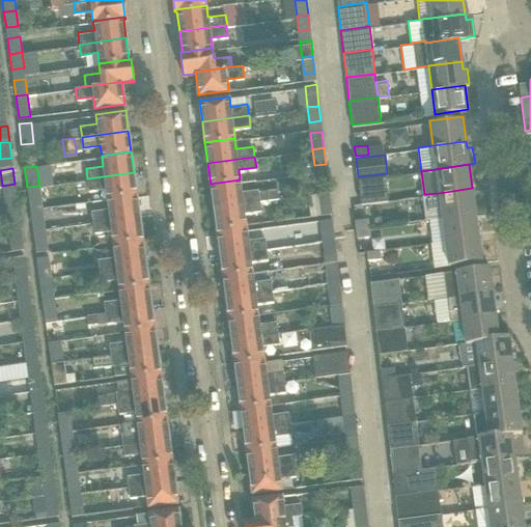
[(106,188),(107,197),(136,193),(134,172),(87,178),(88,190),(106,188)]
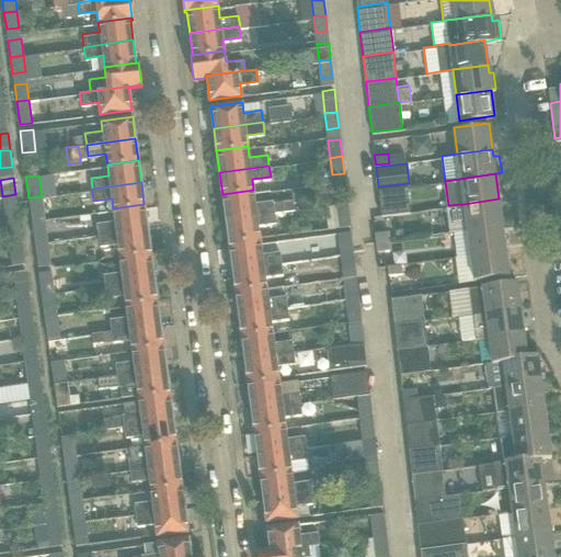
[(407,185),(378,189),(381,214),(410,211),(407,185)]
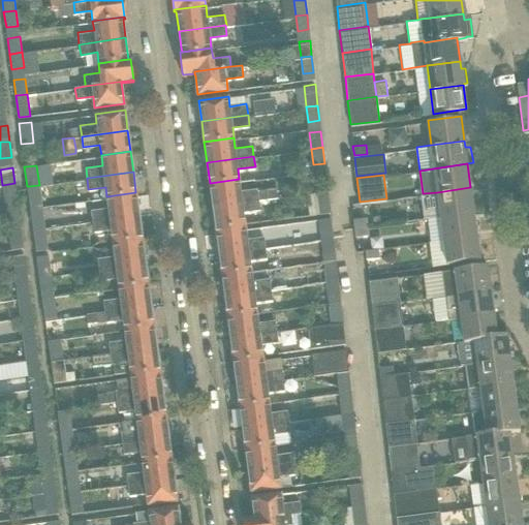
[(239,179),(210,183),(213,205),(258,198),(257,188),(241,190),(239,179)]
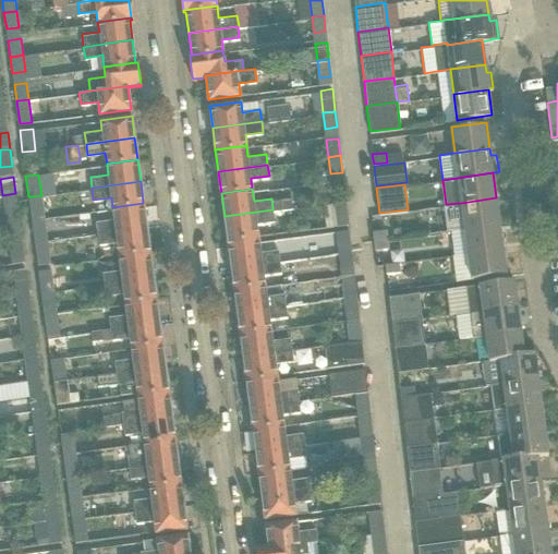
[(15,193),(2,195),(4,212),(17,211),(15,193)]
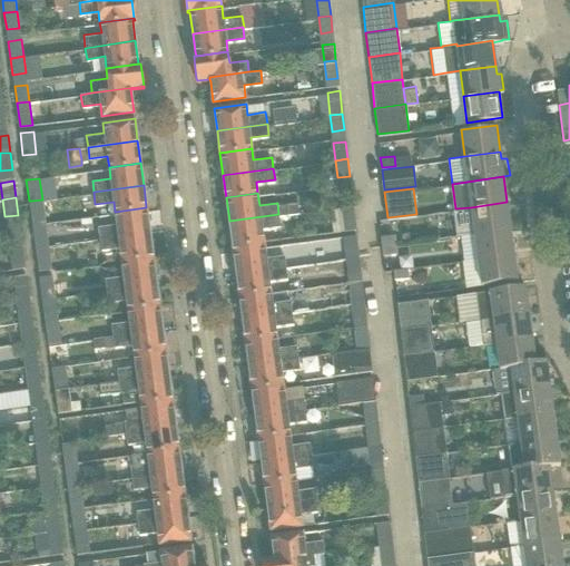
[(31,201),(29,201),(31,217),(45,216),(42,199),(31,201)]
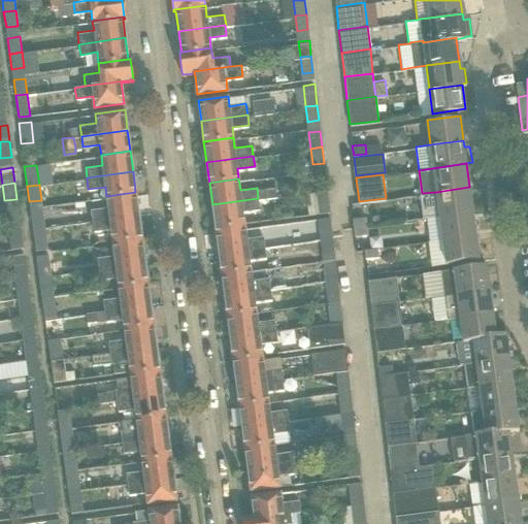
[(275,186),(265,188),(266,197),(276,196),(275,186)]
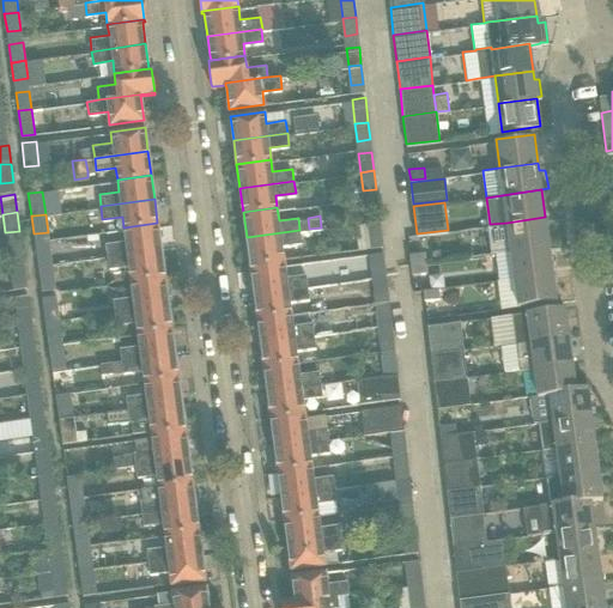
[(490,224),(487,225),(491,251),(510,249),(548,243),(545,217),(507,223),(490,224)]
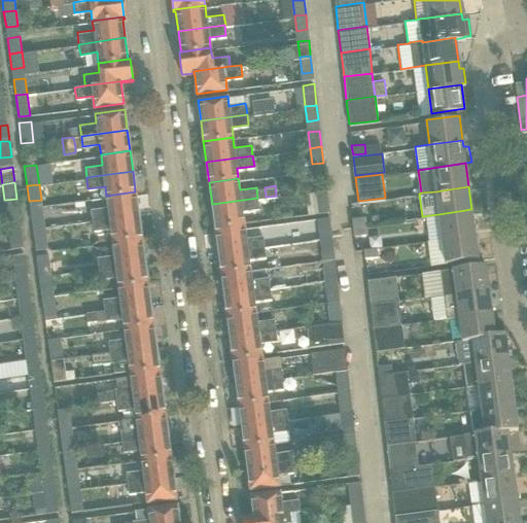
[(326,188),(313,190),(315,205),(327,204),(326,188)]
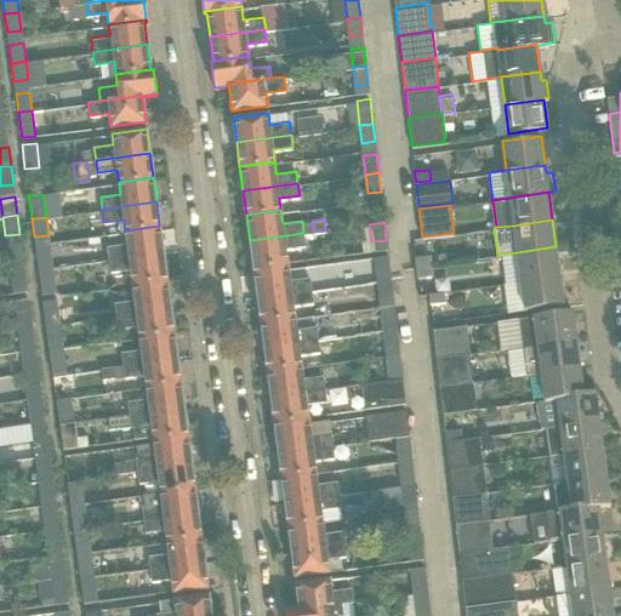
[(107,245),(108,258),(163,251),(159,226),(125,231),(126,243),(107,245)]
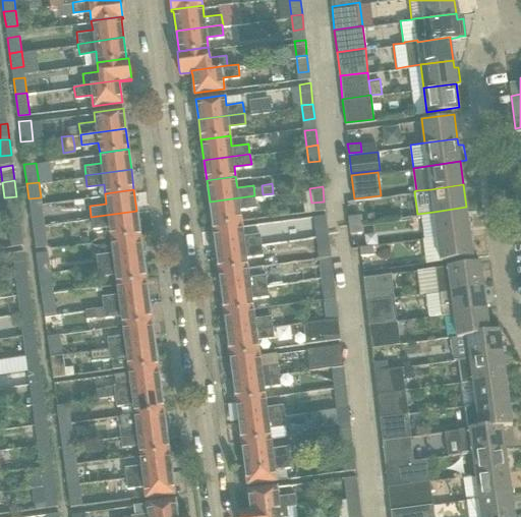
[(254,195),(210,202),(212,223),(241,219),(240,208),(256,206),(254,195)]
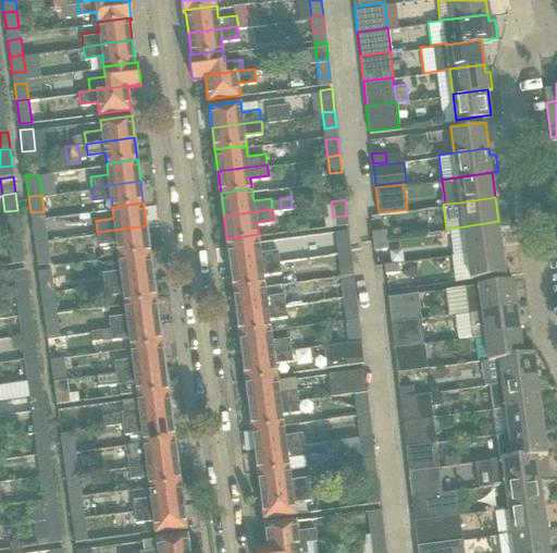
[(20,221),(7,223),(9,240),(22,237),(20,221)]
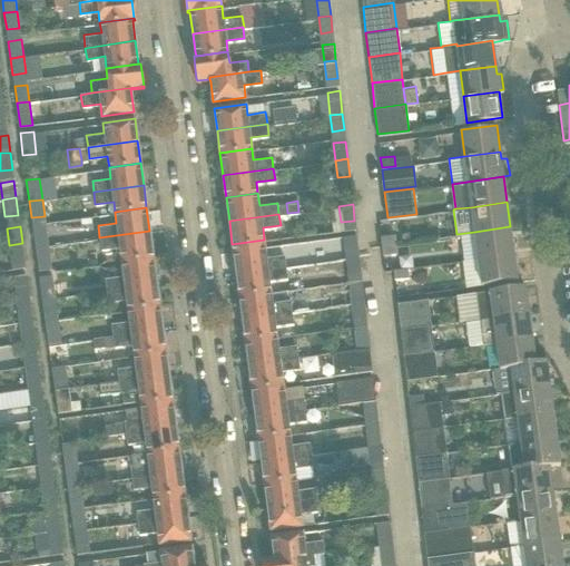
[(478,256),(478,257),(513,252),(510,227),(510,226),(474,232),(478,256)]
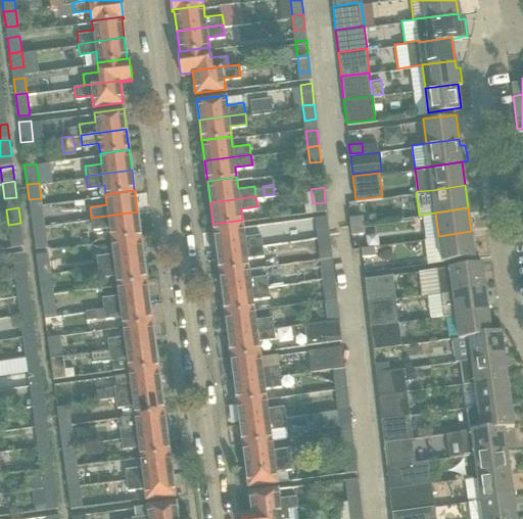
[(42,208),(30,210),(32,226),(34,226),(44,224),(42,208)]
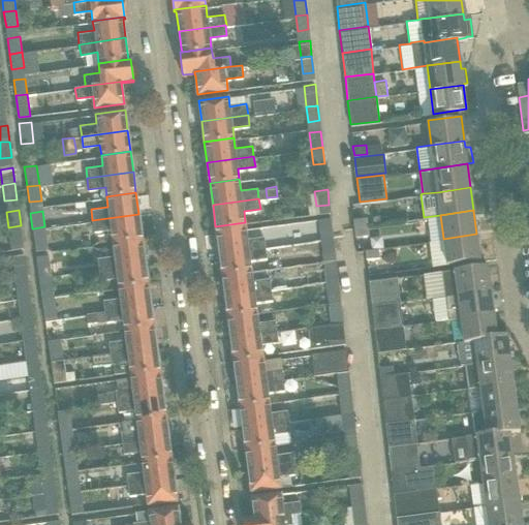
[(92,220),(94,230),(111,228),(112,240),(113,242),(142,238),(142,236),(138,214),(92,220)]
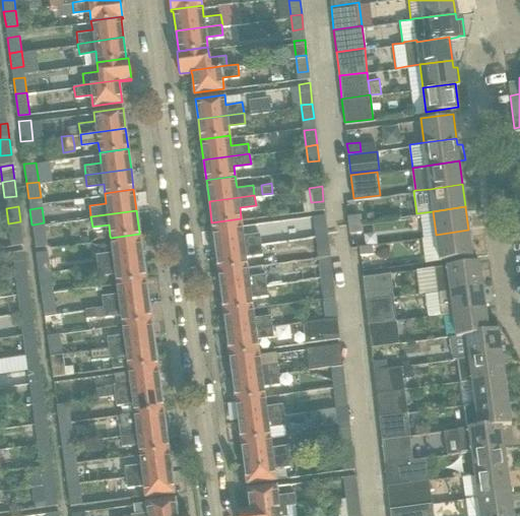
[(313,213),(316,235),(327,233),(324,212),(313,213)]
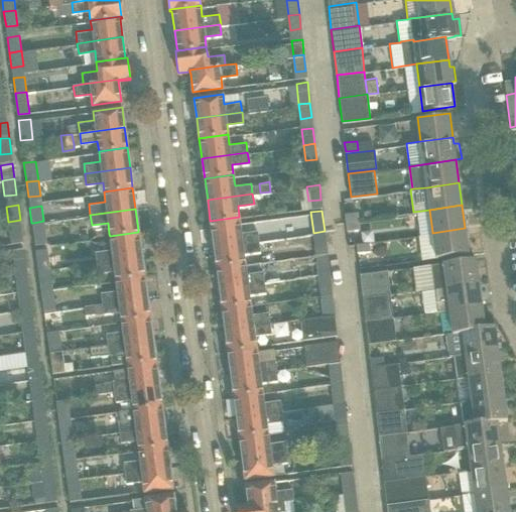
[(344,212),(345,221),(358,219),(357,211),(344,212)]
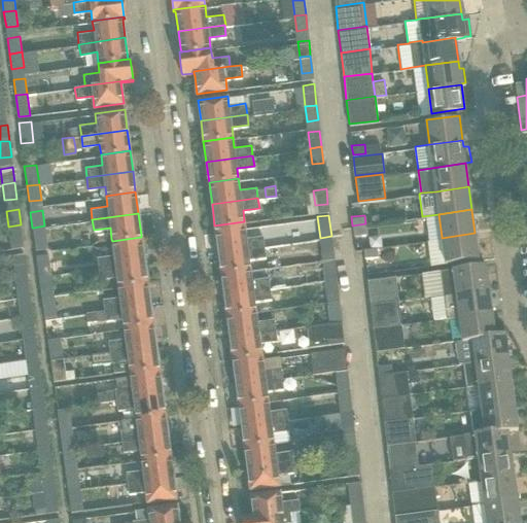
[(365,223),(352,225),(353,234),(366,233),(365,223)]
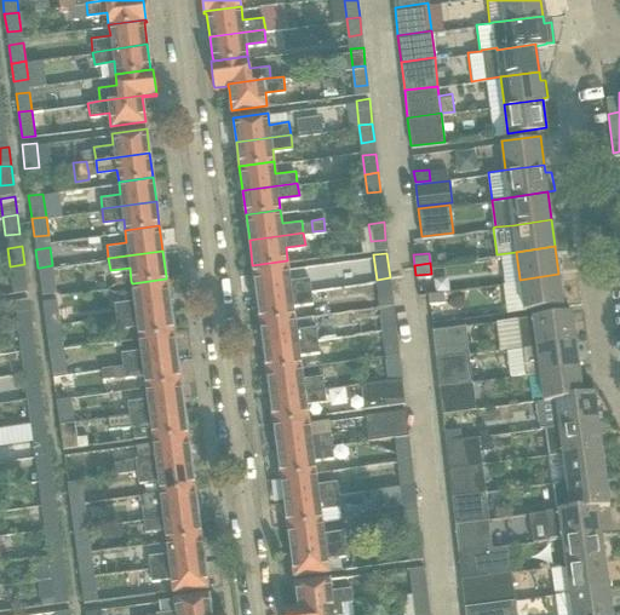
[(24,264),(10,266),(11,283),(12,285),(27,283),(26,281),(26,280),(24,264)]
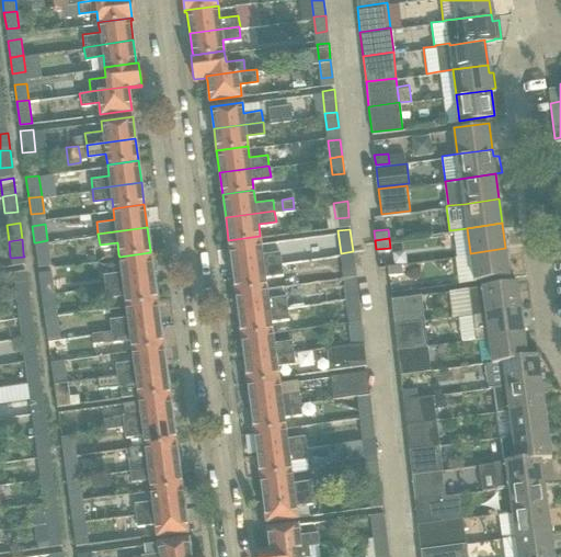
[(36,242),(34,242),(36,261),(49,260),(47,240),(36,242)]
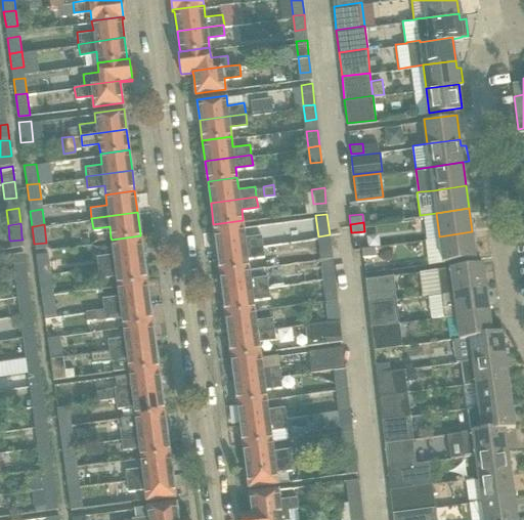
[(214,229),(217,250),(262,244),(261,233),(245,235),(244,225),(214,229)]
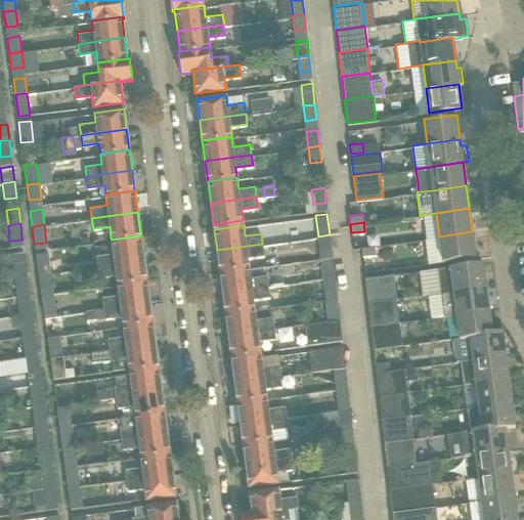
[(439,235),(425,237),(428,262),(442,260),(454,258),(475,256),(472,231),(439,236),(439,235)]
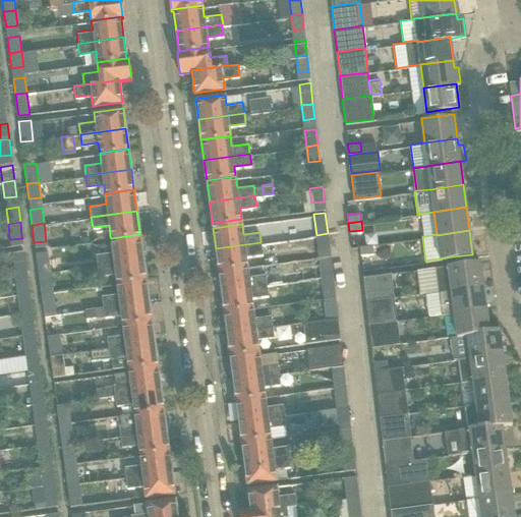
[(328,233),(316,235),(319,250),(330,248),(328,233)]
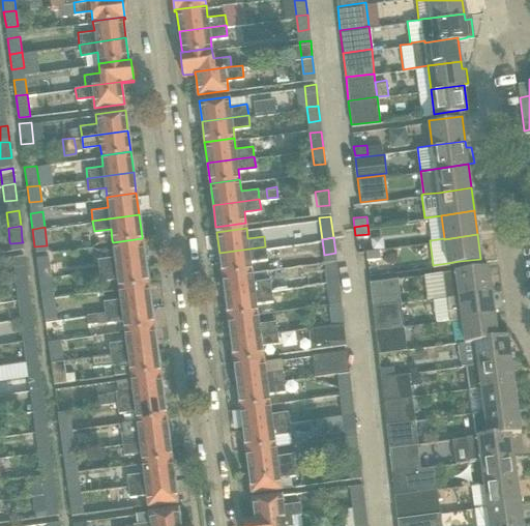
[(145,262),(143,241),(142,238),(113,242),(113,245),(114,256),(97,258),(98,268),(145,262)]
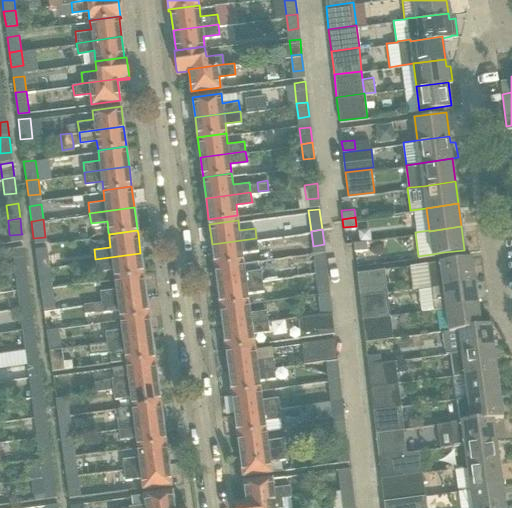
[(212,244),(215,264),(243,260),(242,250),(258,248),(256,238),(212,244)]
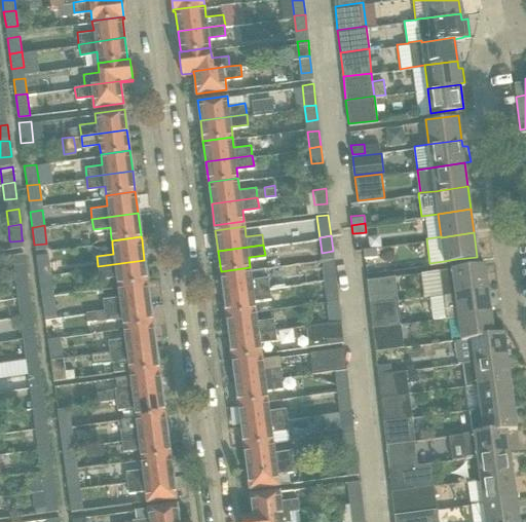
[(363,247),(364,256),(377,255),(376,246),(363,247)]
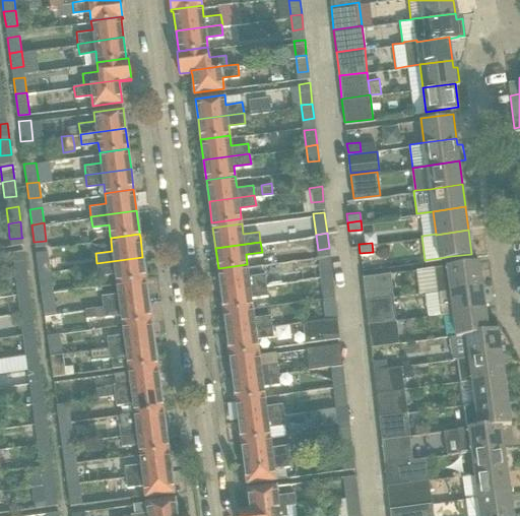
[(24,253),(12,255),(14,271),(26,269),(24,253)]
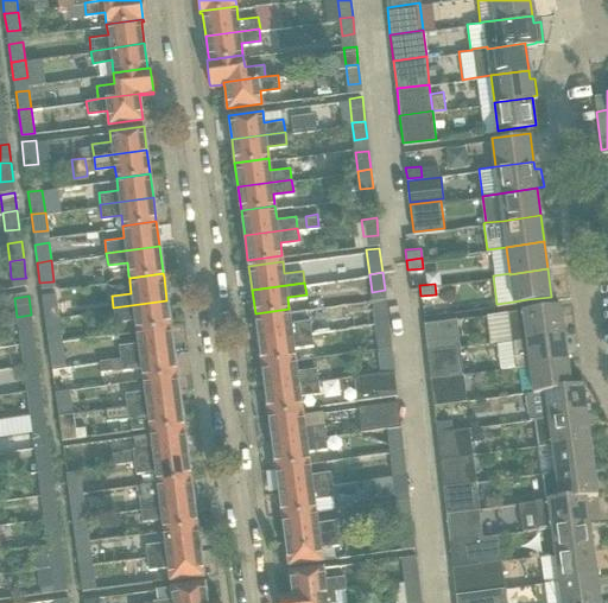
[(56,297),(42,299),(44,317),(46,317),(58,316),(56,297)]
